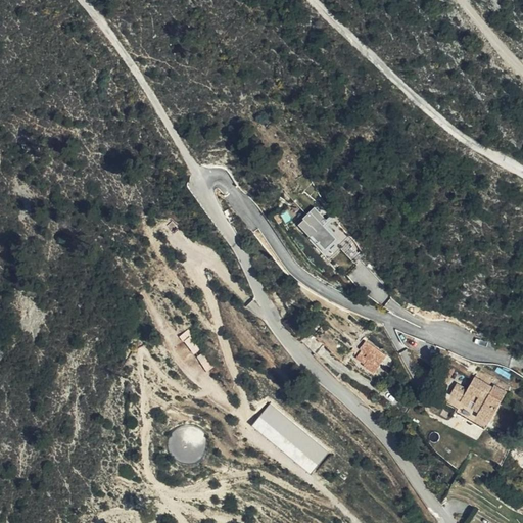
[(364,254),(364,249),(332,215),(328,219),(316,206),(305,216),(306,218),(301,223),(312,234),(310,235),(331,257),(342,247),(357,262),(364,254)]
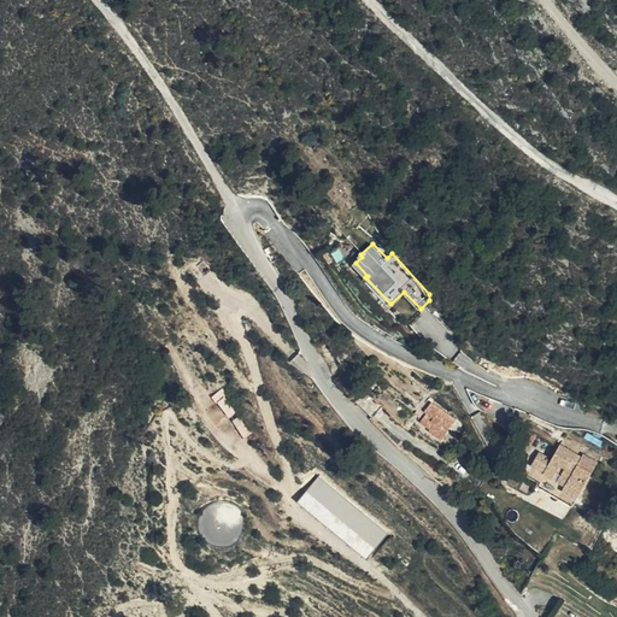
[(365,392),(387,411),(399,397),(377,378),(365,392)]
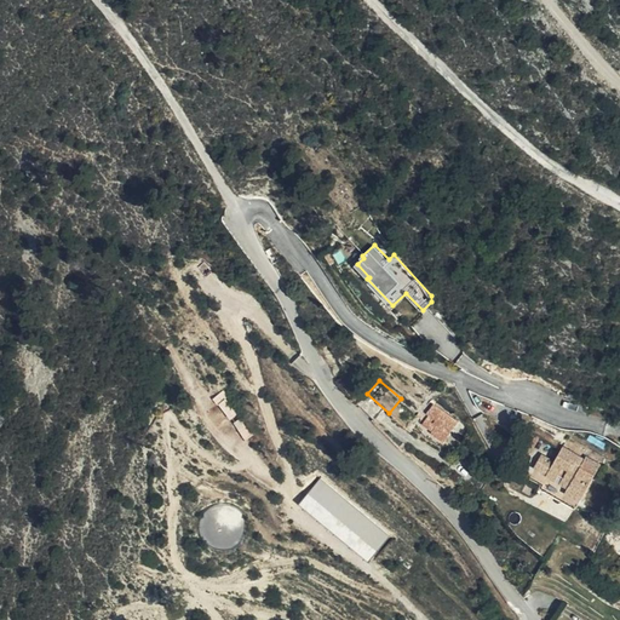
[(445,442),(459,422),(434,403),(426,413),(429,414),(423,424),(432,431),(431,432),(445,442)]
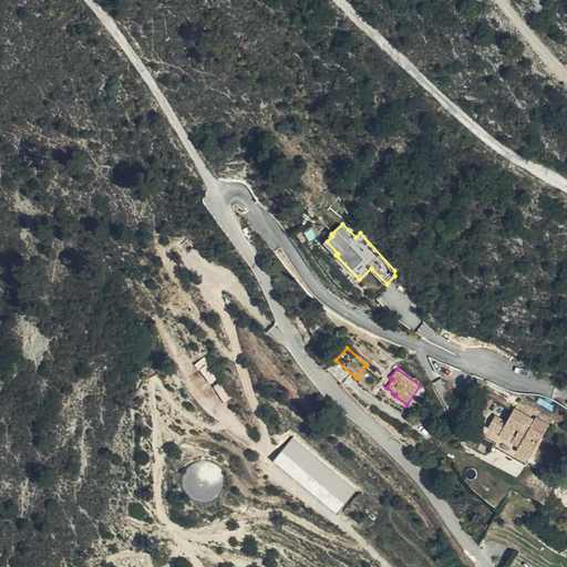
[(493,400),(486,395),(481,406),(487,411),(493,400)]
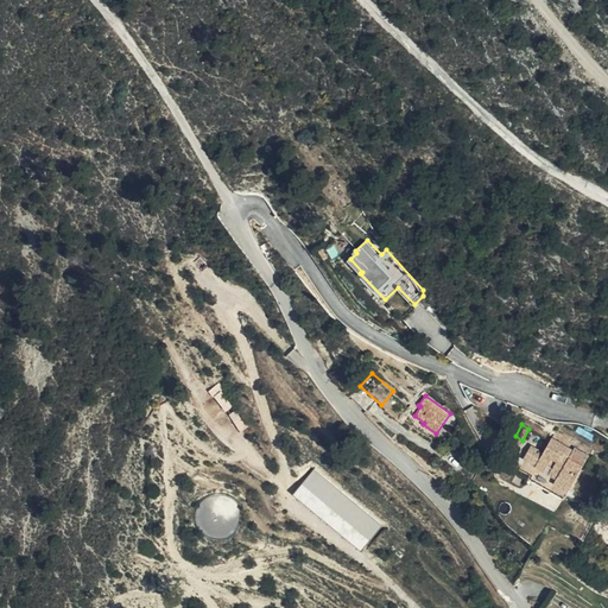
[(531,476),(529,480),(563,499),(589,456),(575,448),(574,450),(552,438),(543,453),(532,445),(524,458),(529,462),(523,470),(531,476)]
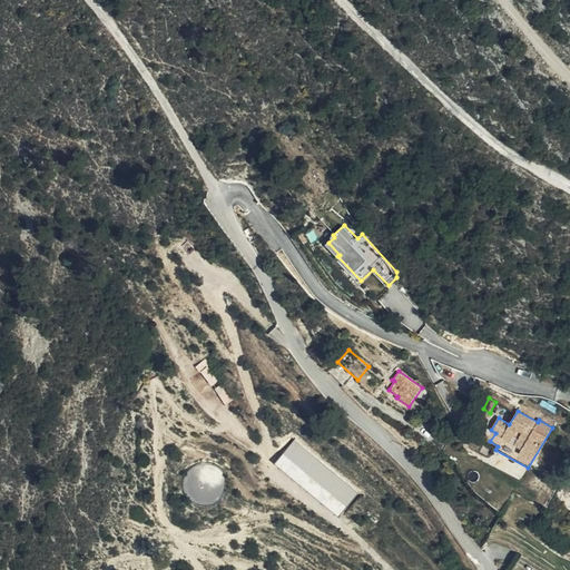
[(341,516),(361,491),(297,438),(277,462),(341,516)]
